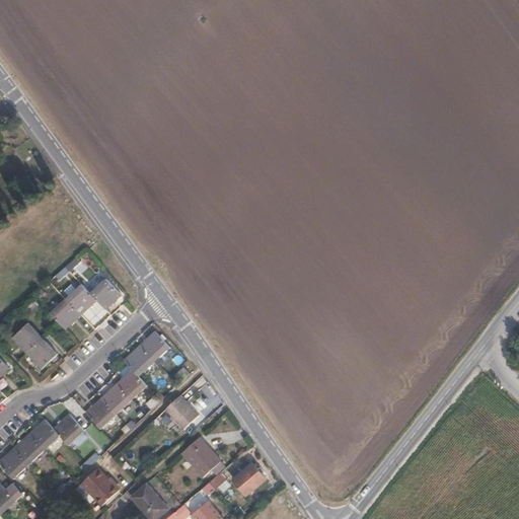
[(60,260),(64,265),(70,260),(66,254),(60,260)]
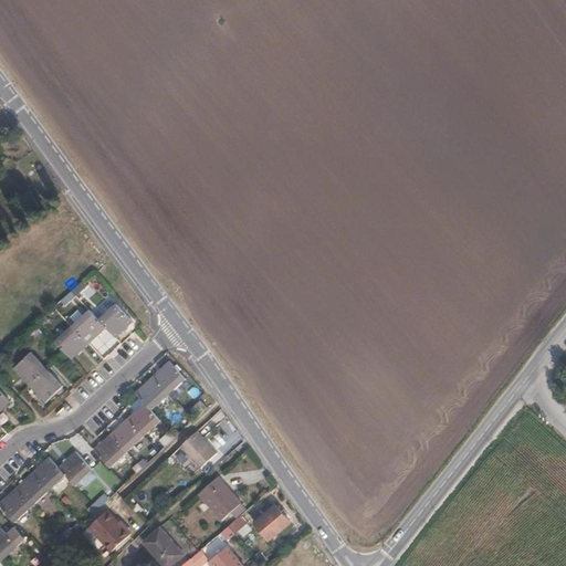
[(59,290),(63,295),(70,289),(65,283),(59,290)]
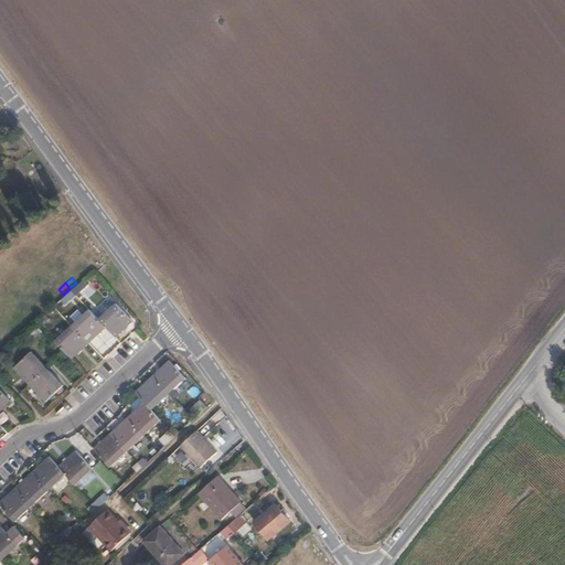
[(56,300),(63,295),(59,289),(52,295),(56,300)]
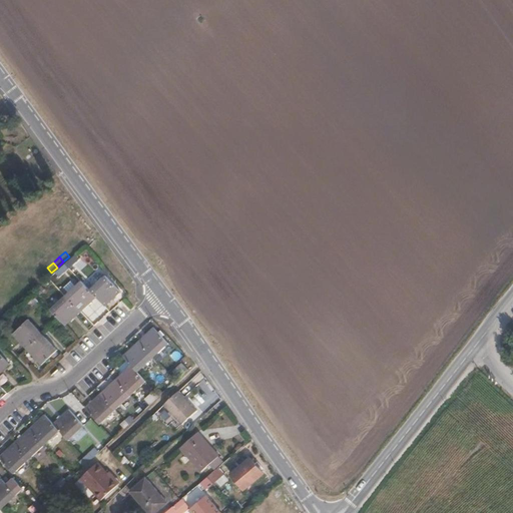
[(102,273),(87,287),(94,295),(102,304),(117,290),(102,273)]
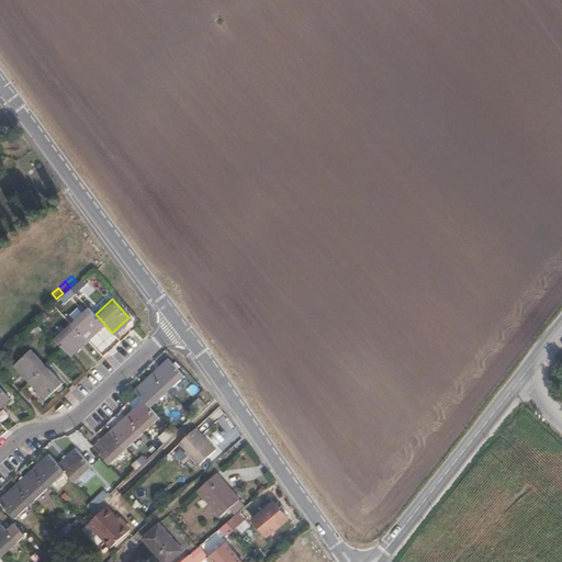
[(103,323),(96,314),(86,304),(68,321),(85,339),(103,323)]
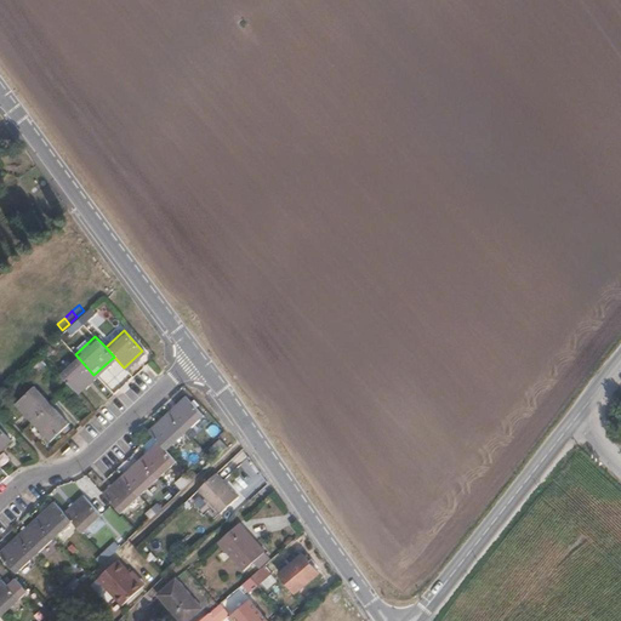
[(93,375),(75,354),(57,371),(74,392),(93,375)]
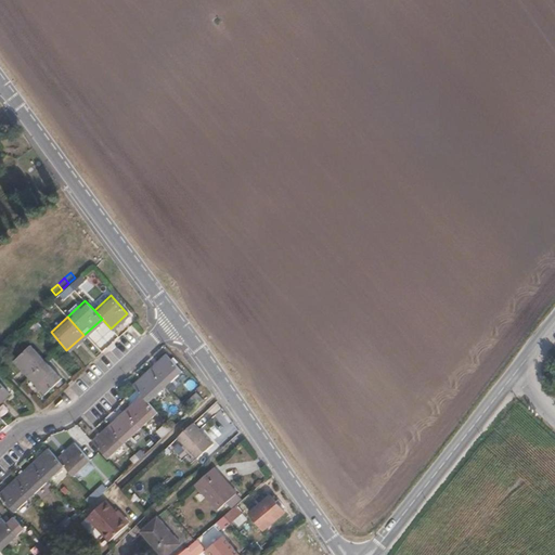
[(26,373),(42,358),(27,340),(11,357),(26,373)]
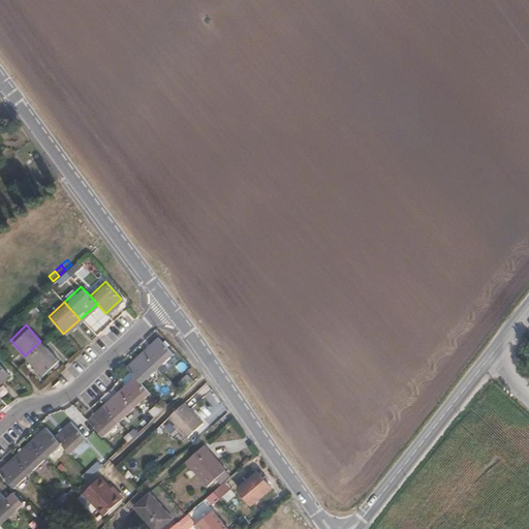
[(143,352),(157,369),(173,354),(158,338),(143,352)]
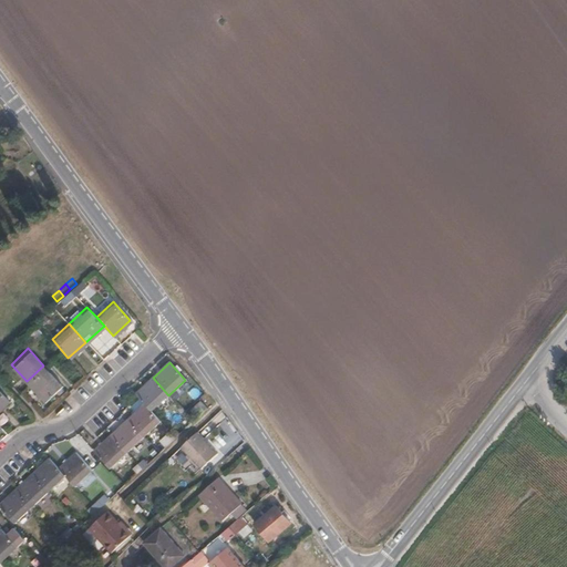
[(61,384),(43,366),(27,381),(43,400),(61,384)]
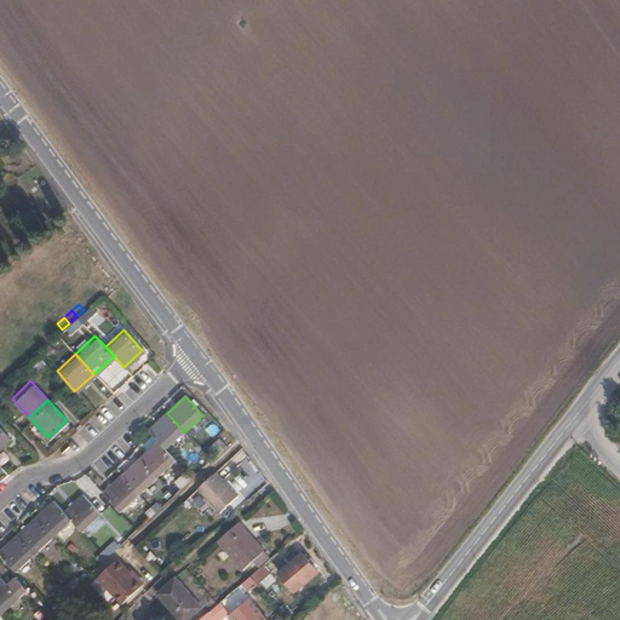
[(165,451),(184,432),(167,413),(147,431),(158,442),(165,451)]
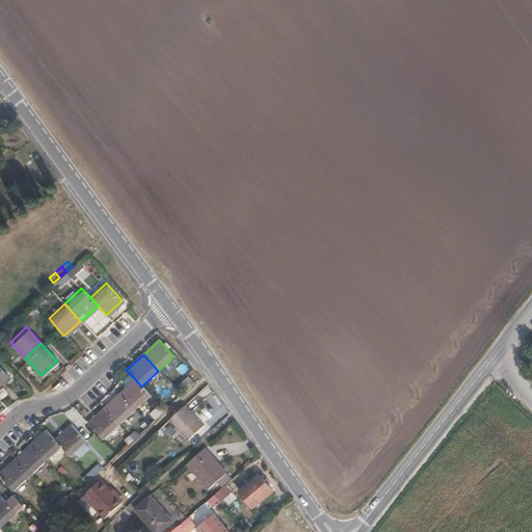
[(189,389),(197,381),(190,374),(183,381),(189,389)]
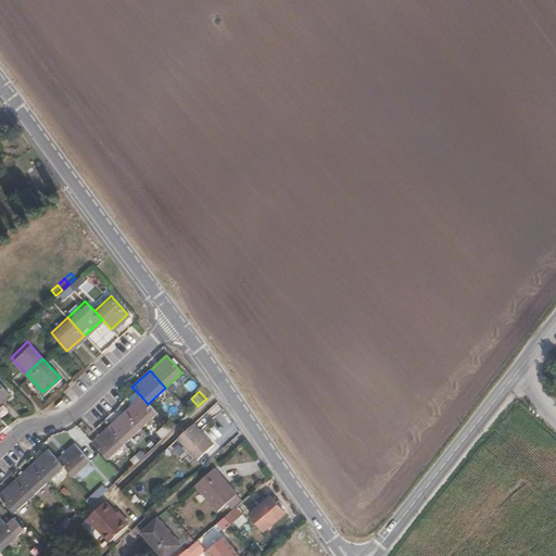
[(156,414),(148,404),(141,396),(124,413),(140,430),(156,414)]
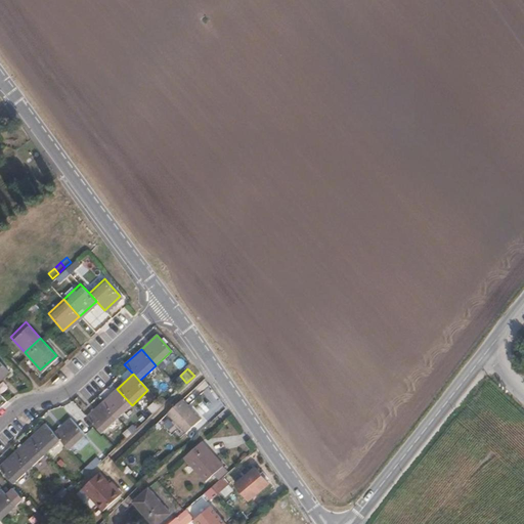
[(195,387),(184,398),(188,402),(201,392),(195,387)]
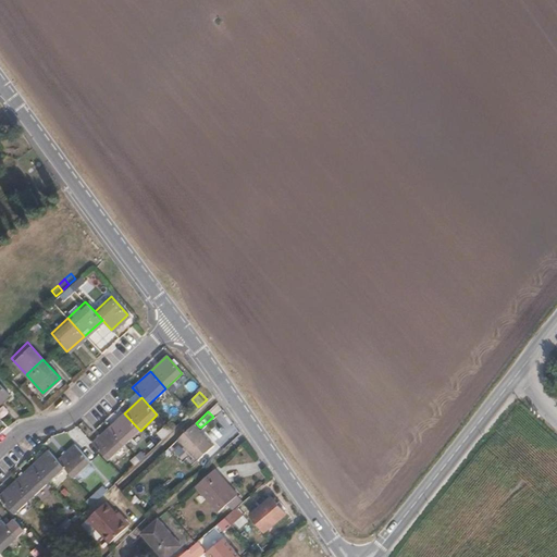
[(123,446),(140,431),(124,413),(108,429),(123,446)]
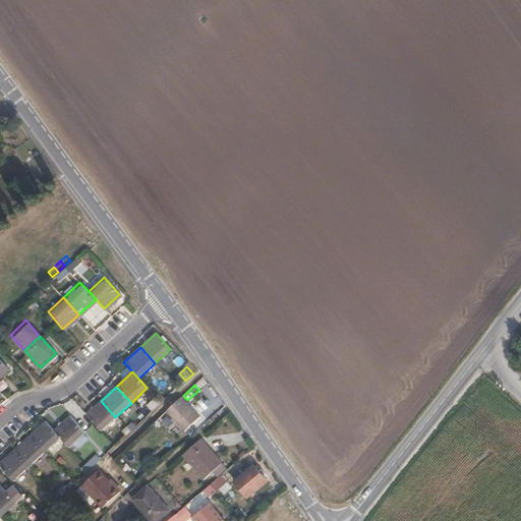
[(161,403),(167,398),(162,393),(157,398),(161,403)]
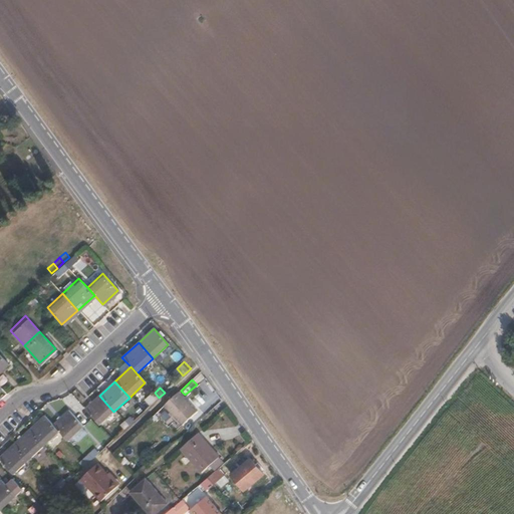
[(154,403),(159,398),(155,393),(149,398),(154,403)]
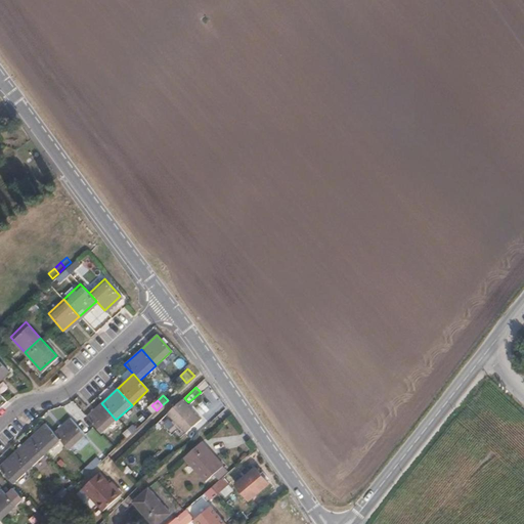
[(171,420),(186,405),(182,401),(167,416),(171,420)]
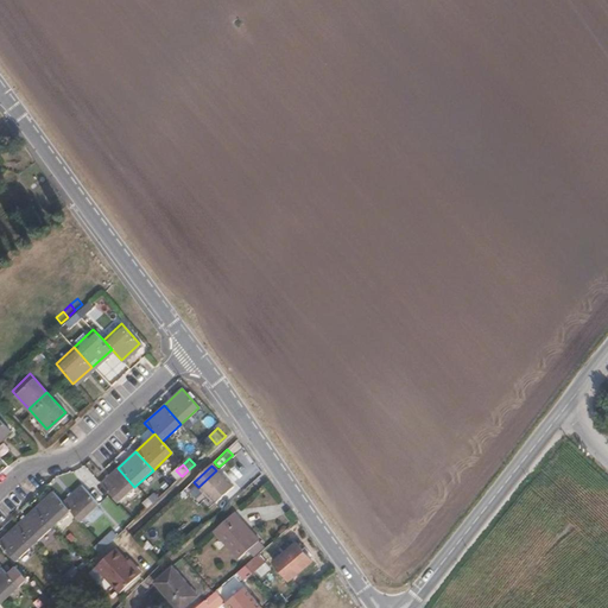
[(116,504),(134,487),(118,468),(100,485),(116,504)]
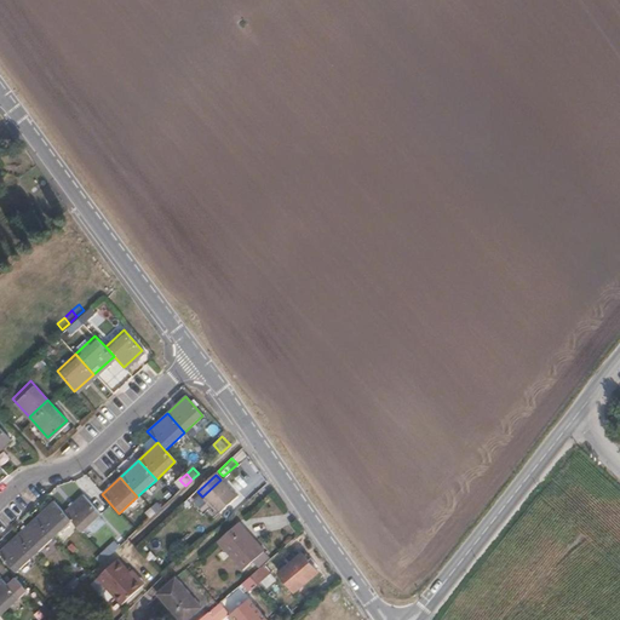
[(237,498),(220,480),(202,497),(219,514),(237,498)]
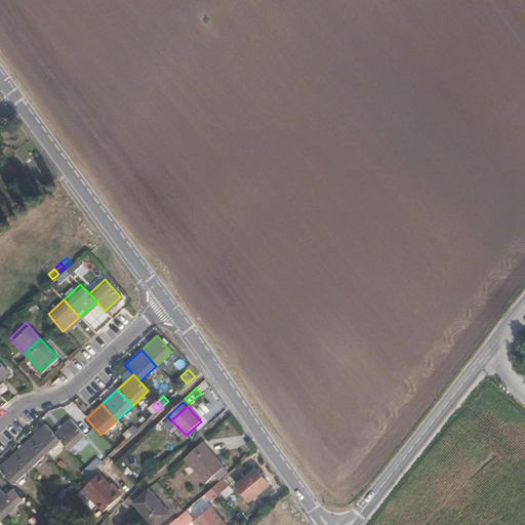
[(52,435),(59,442),(69,452),(84,437),(70,420),(52,435)]
